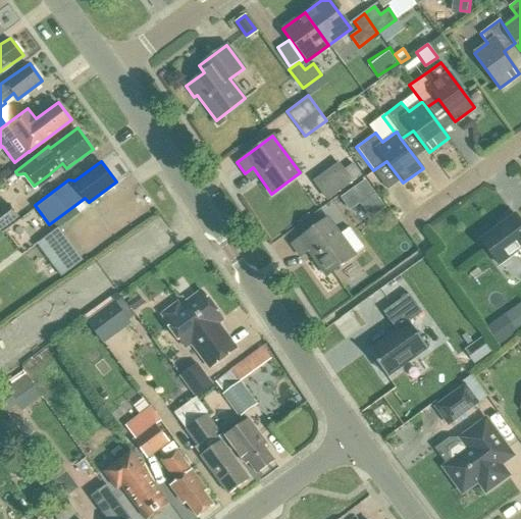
[(314,180),(327,199),(353,180),(340,162),(314,180)]
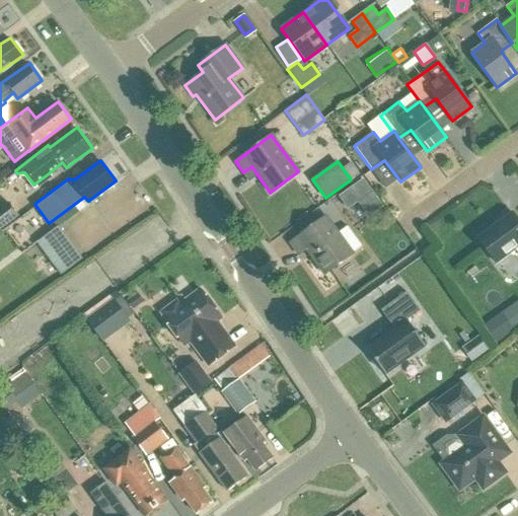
[(357,201),(366,213),(382,201),(362,174),(338,193),(348,207),(357,201)]
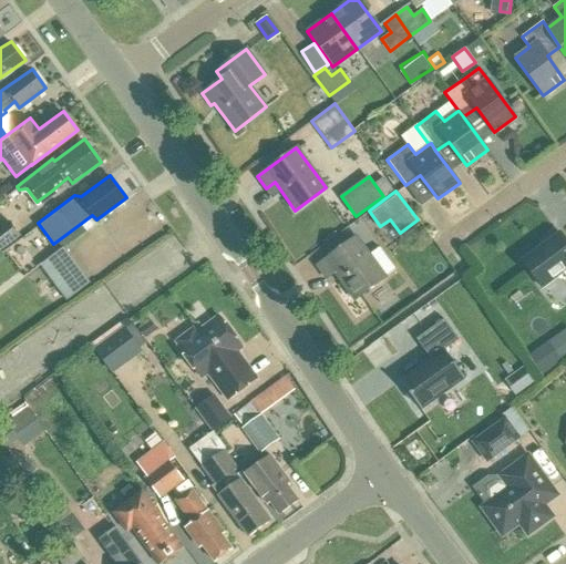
[(0,249),(20,235),(9,219),(0,226),(0,249)]
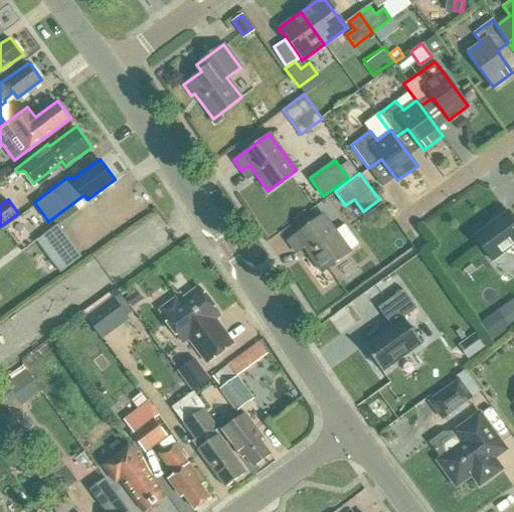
[(510,245),(513,249),(513,217),(508,209),(473,234),(491,260),(510,245)]
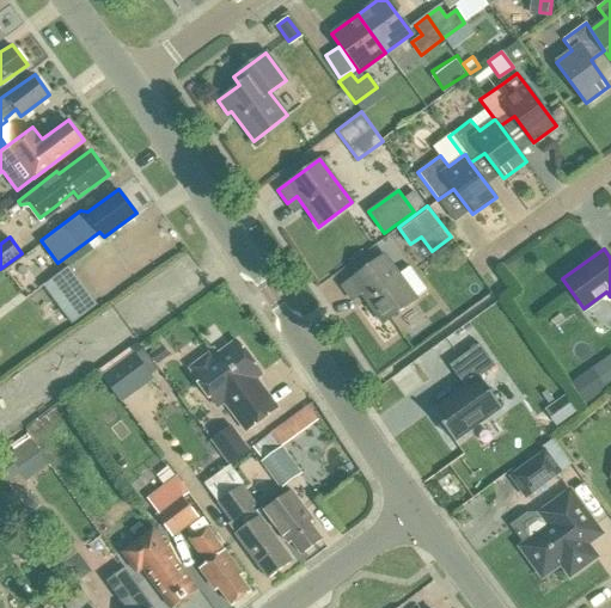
[(380,323),(415,298),(384,255),(341,287),(350,299),(359,294),(380,323)]
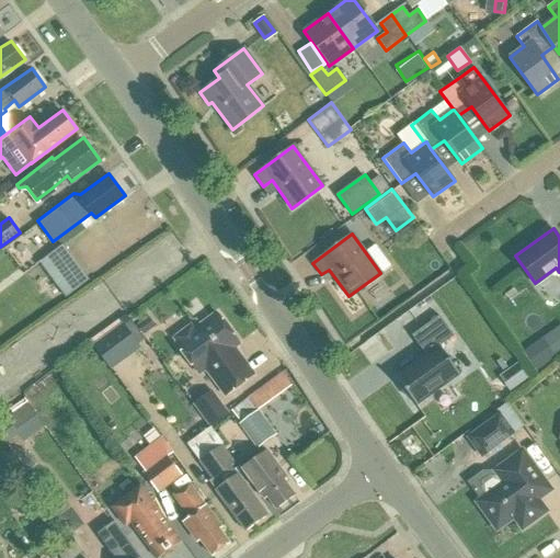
[(89,277),(63,242),(38,260),(65,295),(89,277)]
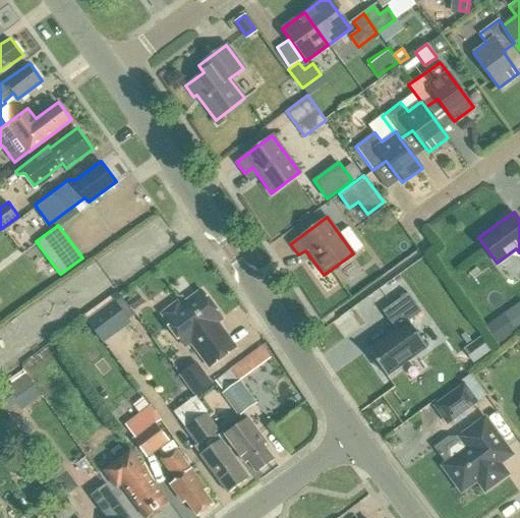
[(176,302),(164,311),(166,315),(164,318),(183,344),(190,339),(210,364),(234,346),(216,321),(222,317),(201,289),(179,306),(176,302)]
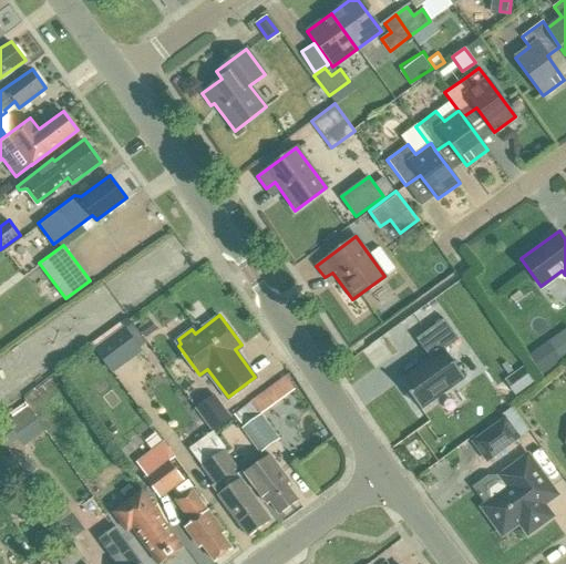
[(429,357),(399,379),(420,408),(464,376),(443,348),(458,338),(443,317),(415,337),(429,357)]
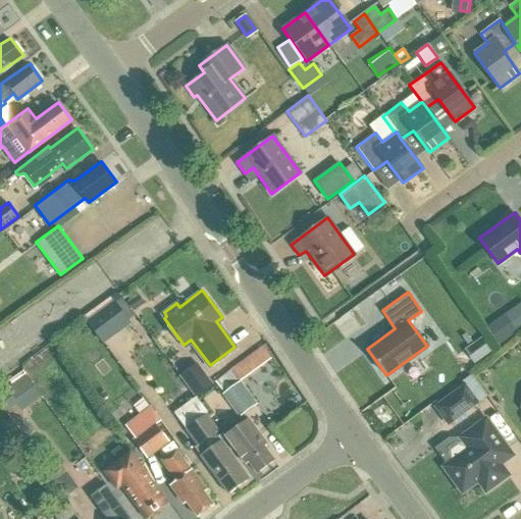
[(131,322),(127,319),(115,301),(113,298),(86,319),(103,343),(131,322)]
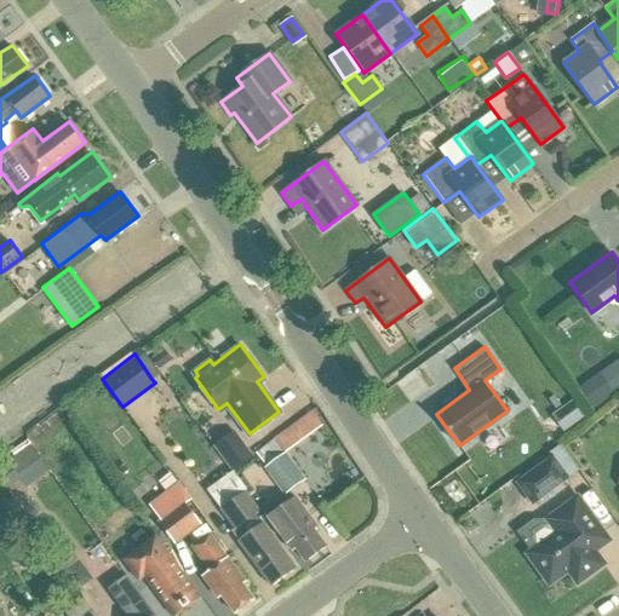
[(592,408),(615,392),(600,370),(577,386),(592,408)]
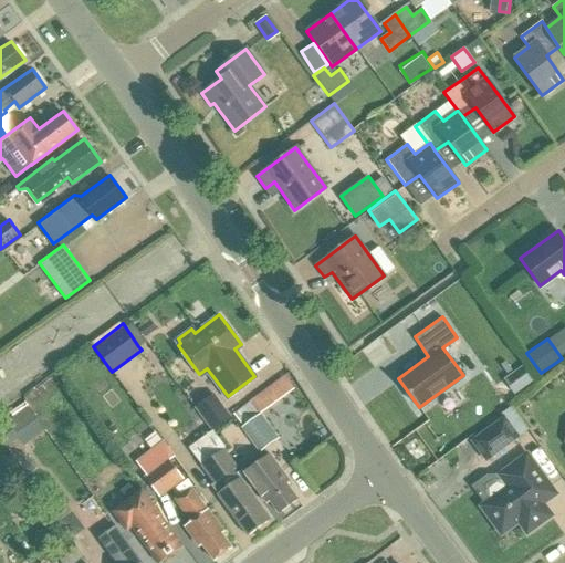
[(506,376),(518,392),(531,382),(520,366),(506,376)]
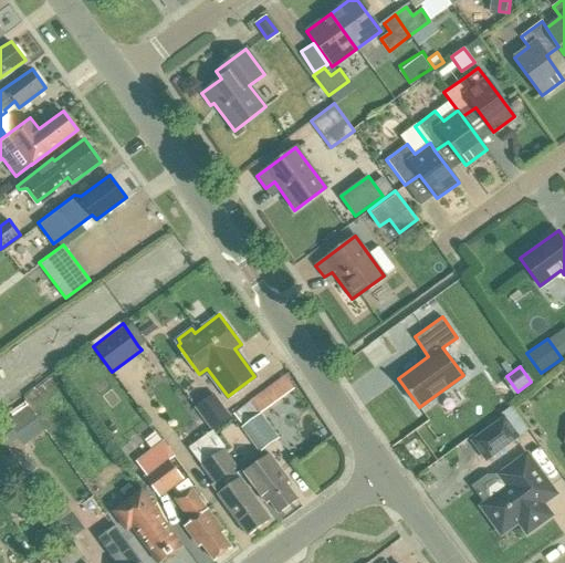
[(216,396),(201,406),(203,408),(200,412),(212,428),(230,415),(216,396)]
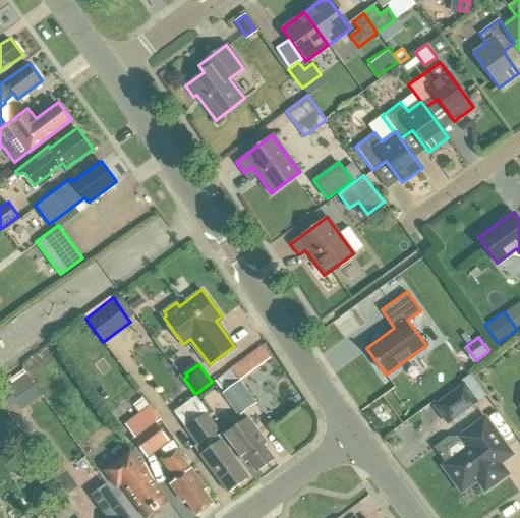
[(37,389),(33,383),(24,370),(22,368),(9,378),(13,383),(0,391),(0,403),(5,410),(37,389)]
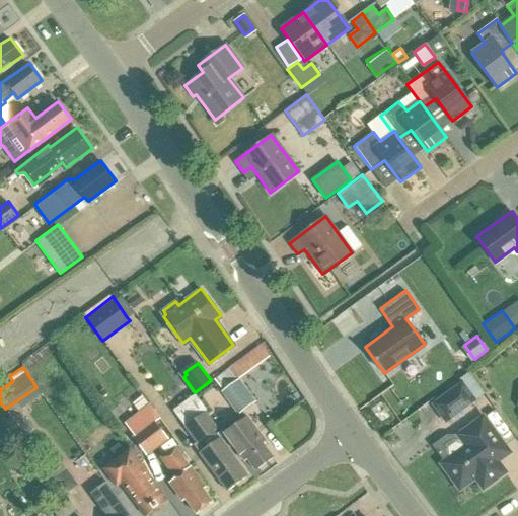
[(255,399),(238,377),(236,379),(227,367),(213,377),(222,388),(220,390),(237,413),(255,399)]
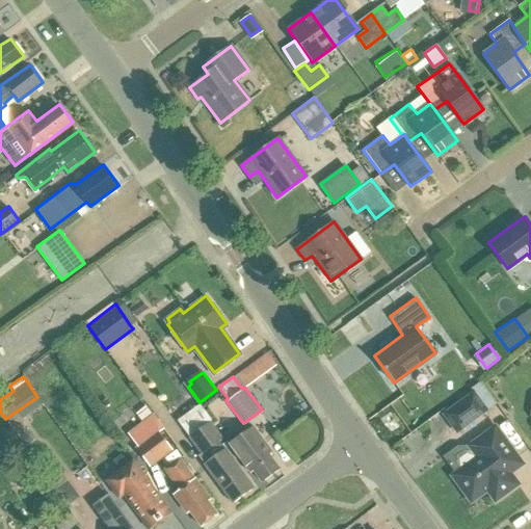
[(474,390),(442,413),(456,432),(497,402),(481,380),(472,388),(474,390)]
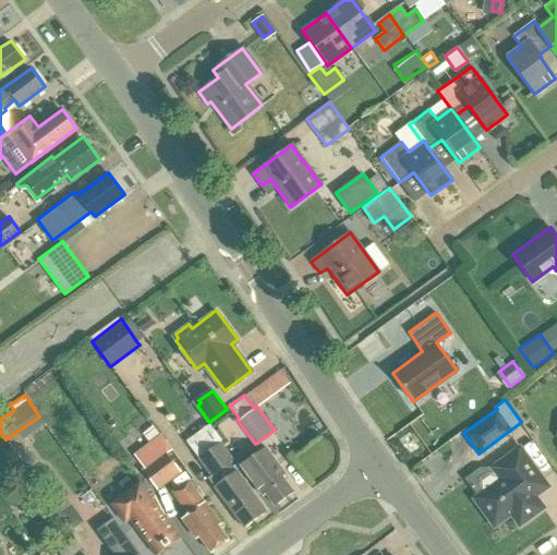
[(157,487),(180,470),(165,450),(170,447),(160,434),(132,455),(143,468),(157,487)]
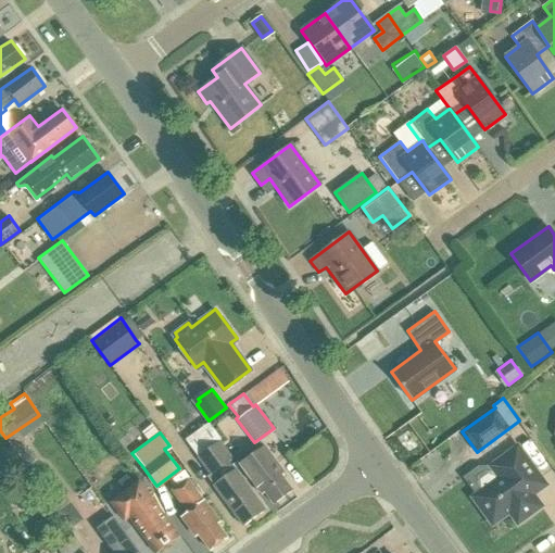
[(235,466),(229,460),(232,459),(218,439),(197,454),(215,480),(213,482),(242,525),(265,508),(235,466)]
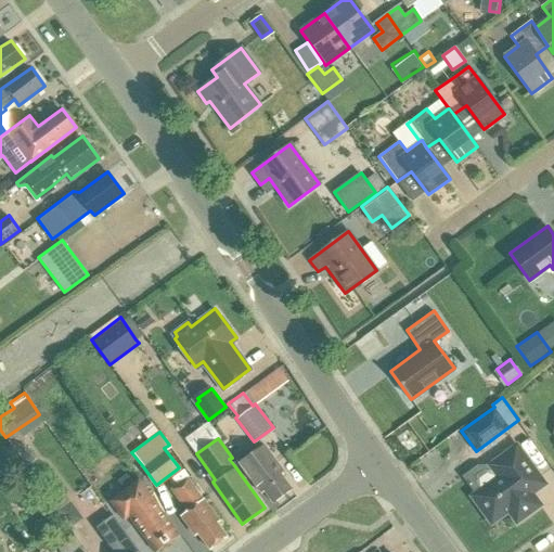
[(247,448),(236,457),(260,491),(263,489),(273,501),(292,488),(280,472),(283,470),(263,443),(250,452),(247,448)]
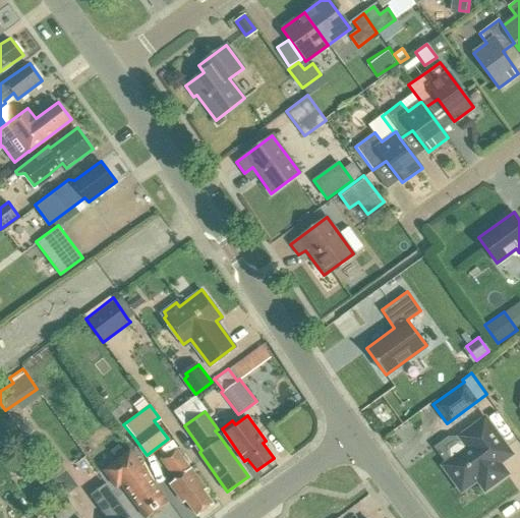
[(507,448),(484,417),(460,436),(448,436),(434,446),(446,462),(443,464),(461,488),(476,477),(484,488),(506,472),(495,457),(507,448)]
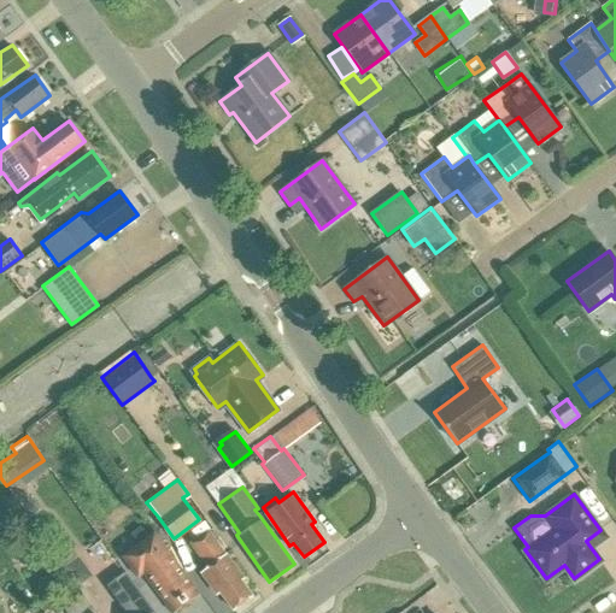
[(174,611),(181,606),(181,607),(191,600),(191,599),(199,593),(153,531),(148,536),(141,525),(130,534),(138,542),(122,554),(138,575),(144,570),(174,611)]
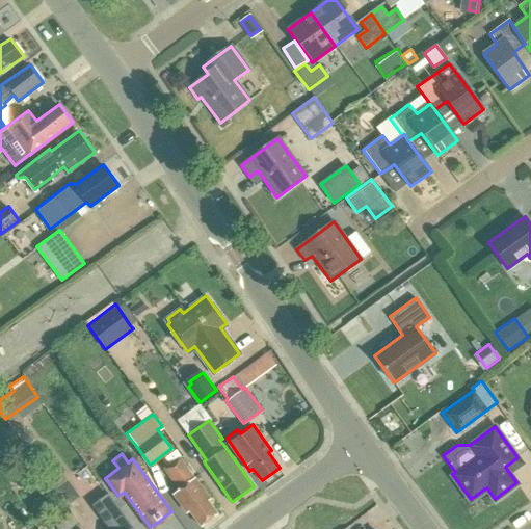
[(184,507),(186,505),(201,525),(217,513),(208,500),(210,498),(193,476),(192,476),(178,456),(164,467),(179,486),(173,492),(184,507)]
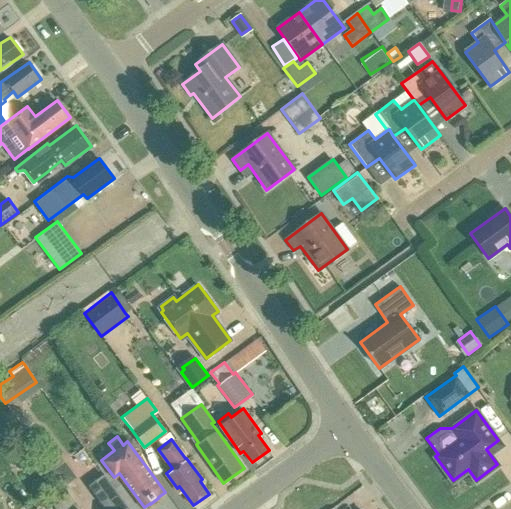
[(64,460),(52,469),(64,484),(75,475),(64,460)]
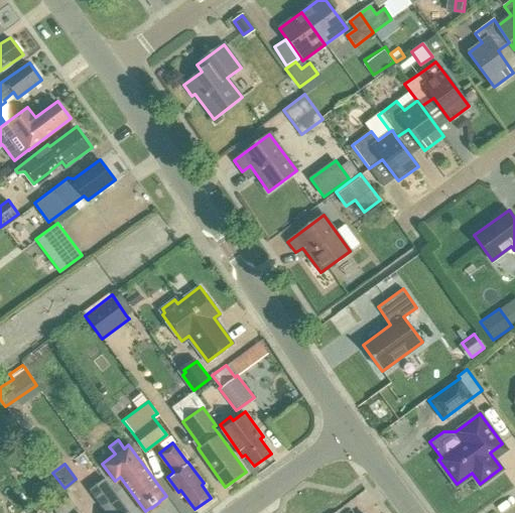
[(129,512),(104,478),(90,489),(107,512),(129,512)]
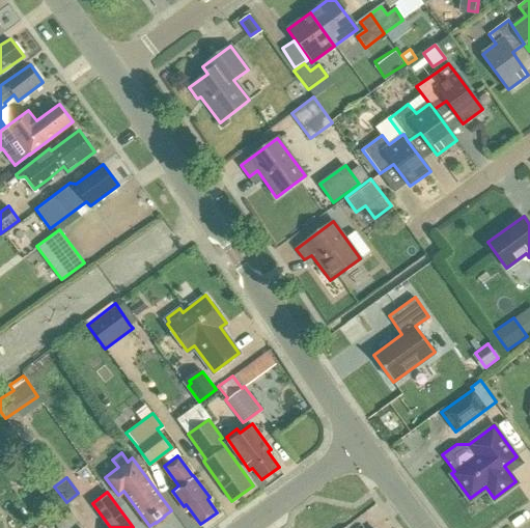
[(81,527),(83,526),(66,504),(50,517),(58,527),(81,527)]
